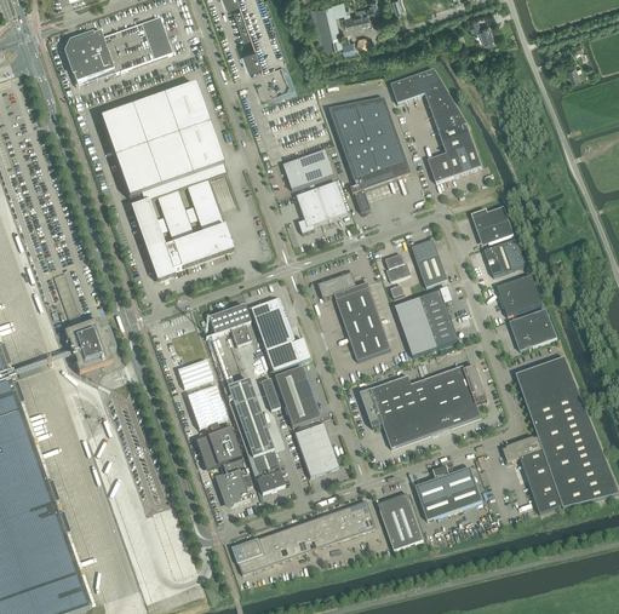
[(225,0),(227,3),(233,0),(239,0),(240,4),(233,6),(233,5),(231,6),(242,36),(244,36),(244,35),(250,33),(253,42),(242,47),(248,66),(253,63),(259,61),(262,67),(285,58),(285,57),(287,56),(268,0),(225,0)]
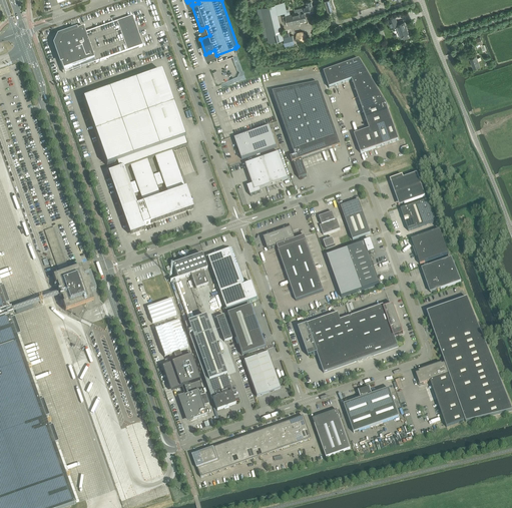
[(305,0),(306,2),(303,3),(293,5),(294,8),(290,9),(289,7),(286,7),(285,0),(275,0),(256,4),(261,23),(265,23),(268,37),(283,34),(284,40),(294,38),(292,30),(283,32),(277,10),(284,8),(285,10),(282,11),(284,19),(286,18),(287,20),(306,16),(305,9),(316,6),(315,0),(312,1),(312,0),(305,0)]
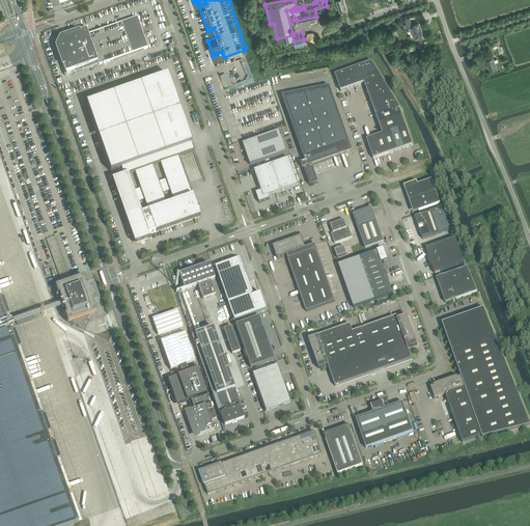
[(56,44),(64,67),(96,56),(98,60),(147,44),(136,12),(87,30),(85,24),(61,33),(58,38),(56,44)]
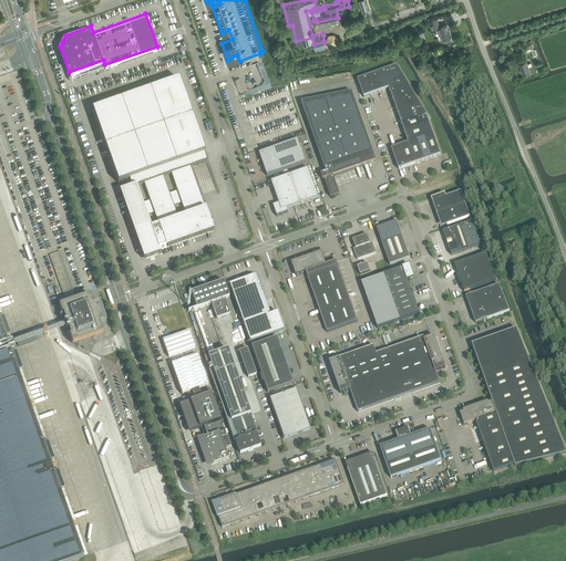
[(435,13),(428,17),(431,24),(436,22),(441,34),(444,33),(445,37),(446,38),(451,35),(449,32),(450,31),(449,27),(445,19),(444,19),(439,21),(435,13)]
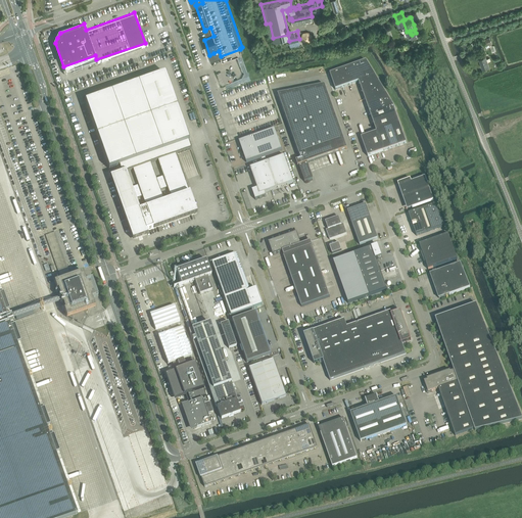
[(307,28),(302,29),(300,33),(301,35),(304,38),(310,37),(311,31),(307,28)]
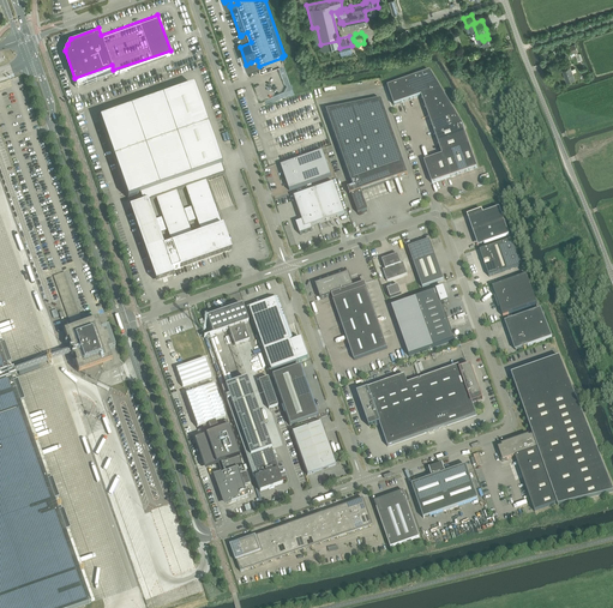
[(574,38),(568,41),(570,48),(569,48),(570,52),(575,49),(577,48),(576,46),(574,38)]
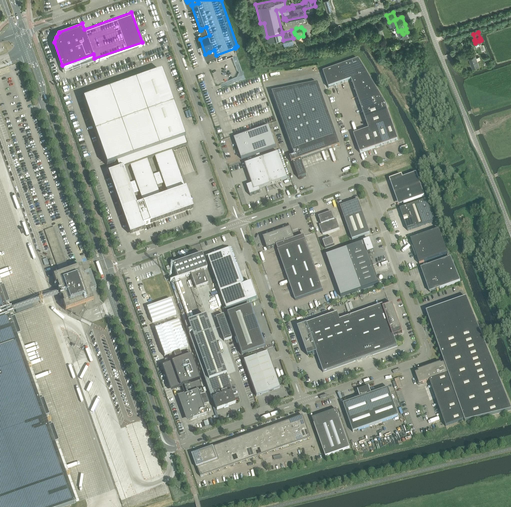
[(478,52),(476,53),(475,50),(467,53),(469,58),(471,63),(475,61),(479,60),(477,56),(479,55),(478,52)]
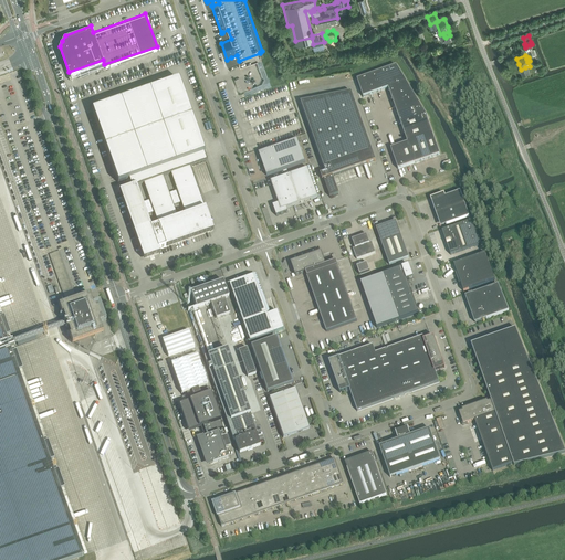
[(363,93),(387,84),(406,138),(389,144),(397,165),(439,150),(426,113),(427,113),(396,61),(356,75),(363,93)]
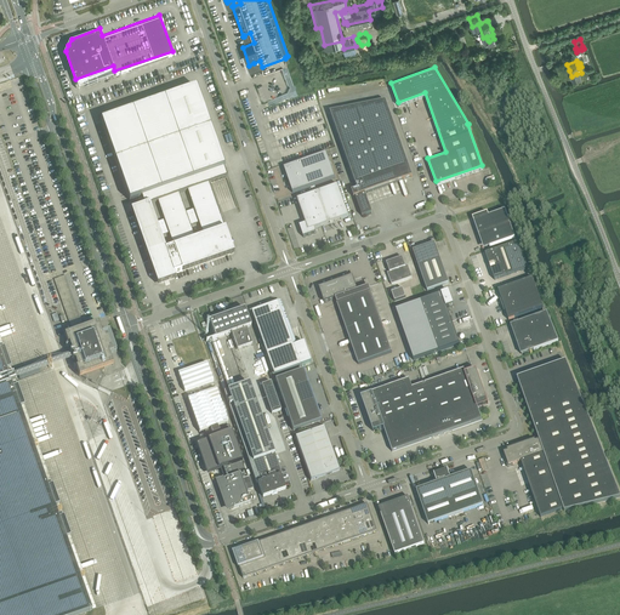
[(182,266),(233,248),(231,241),(226,228),(225,222),(223,223),(208,178),(226,171),(223,163),(195,81),(100,115),(129,195),(141,192),(143,200),(136,203),(131,204),(130,205),(148,255),(153,271),(157,279),(175,273),(174,268),(182,266)]
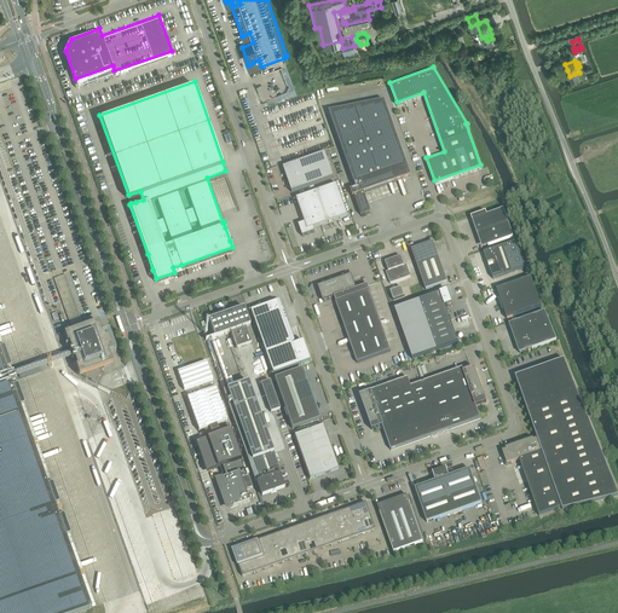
[(370,207),(363,188),(410,171),(383,96),(328,107),(356,184),(351,185),(359,210),(370,207)]
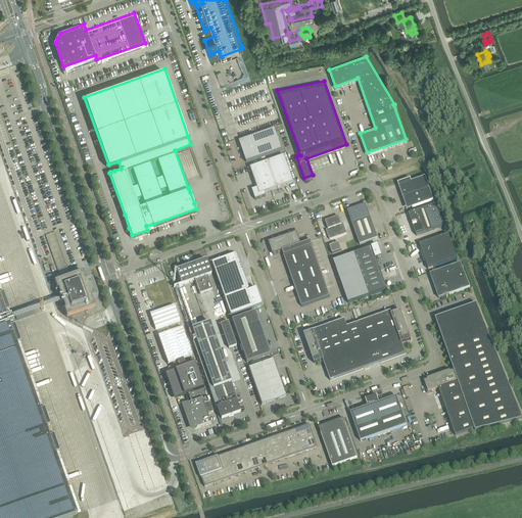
[(239,137),(238,137),(245,157),(245,158),(281,146),(274,125),(239,137)]
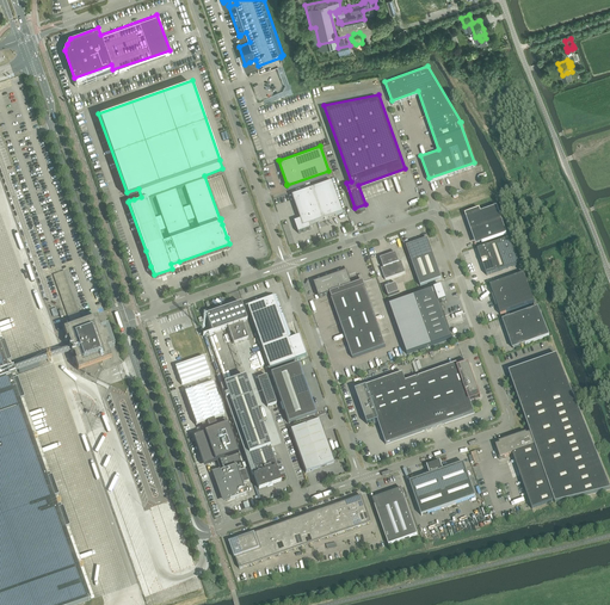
[(310,224),(308,220),(343,208),(332,177),(291,191),(300,215),(294,217),(294,218),(295,218),(297,227),(297,228),(310,224)]
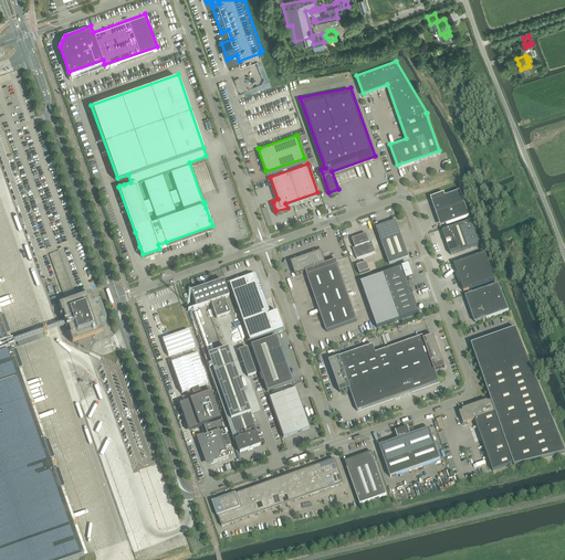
[(443,188),(429,193),(436,209),(441,208),(446,220),(468,212),(459,187),(445,191),(443,188)]
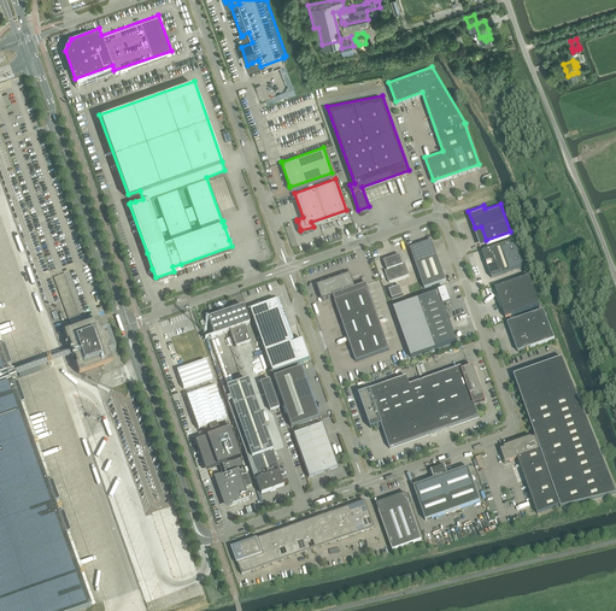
[(491,272),(523,262),(514,235),(481,247),(491,272)]
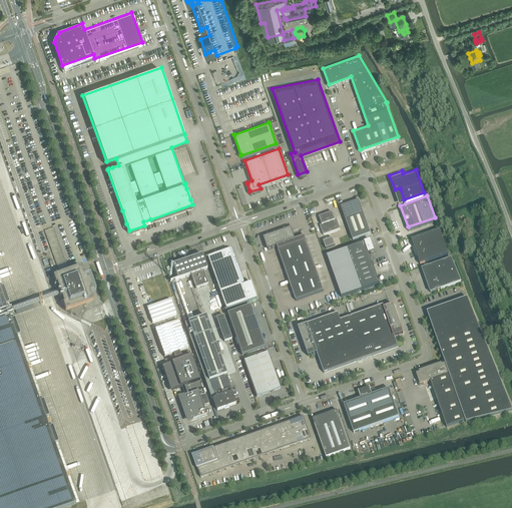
[(352,236),(370,229),(358,196),(340,202),(352,236)]
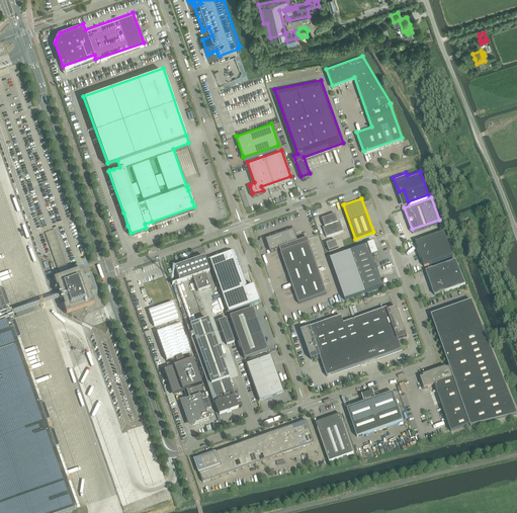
[(324,223),(322,224),(326,233),(343,227),(339,218),(337,218),(335,210),(321,215),(324,223)]
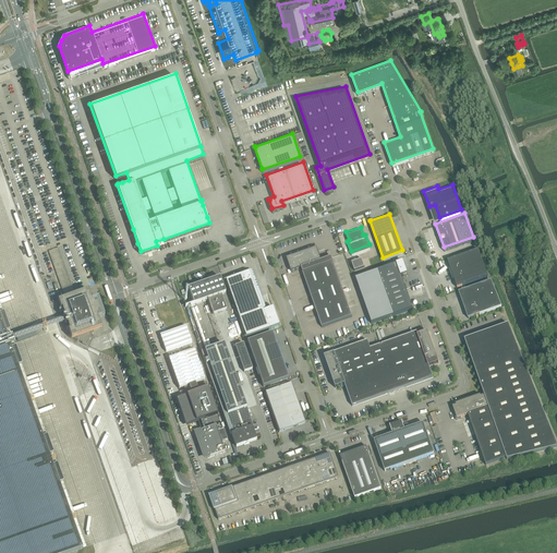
[(63,290),(73,287),(58,243),(48,247),(63,290)]
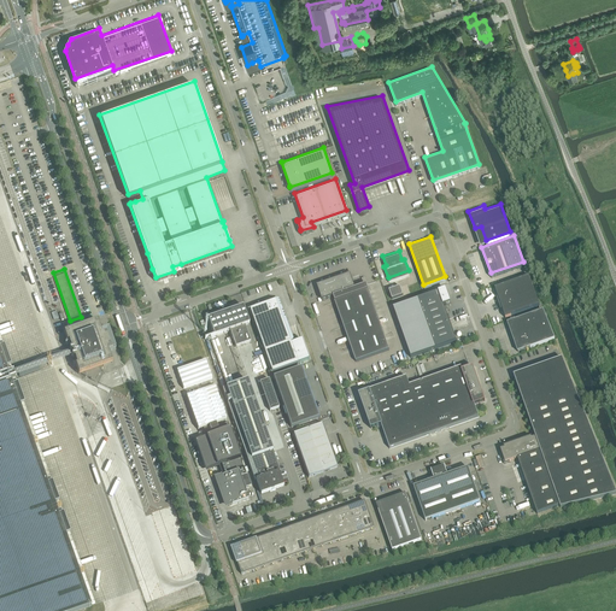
[(388,345),(367,285),(368,285),(365,280),(355,283),(350,269),(316,281),(321,295),(333,292),(334,297),(355,357),(388,345)]
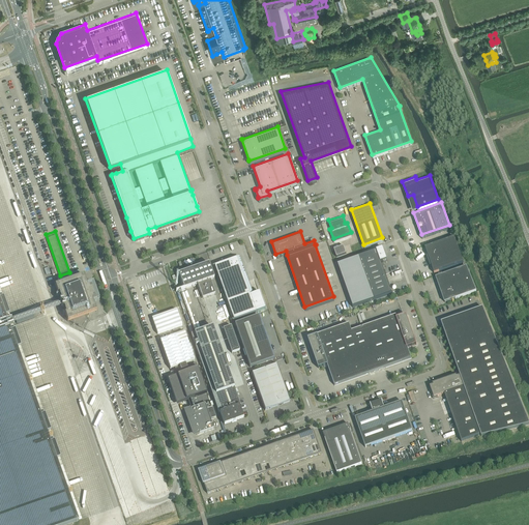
[(428,252),(425,253),(429,260),(430,260),(433,268),(463,258),(453,233),(423,243),(428,252)]
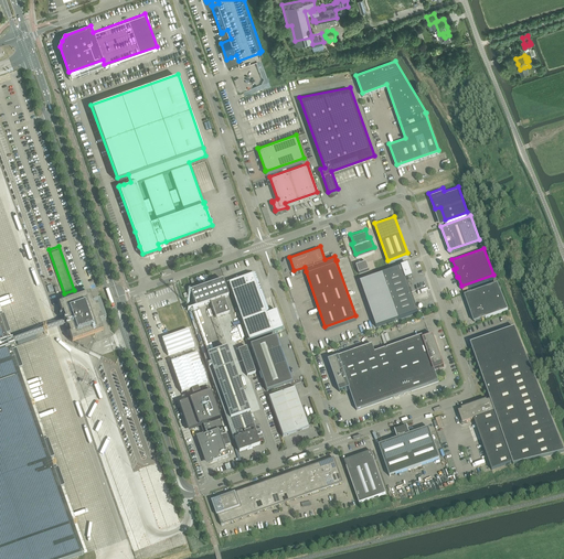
[(365,257),(355,261),(355,262),(358,269),(369,266),(365,257)]
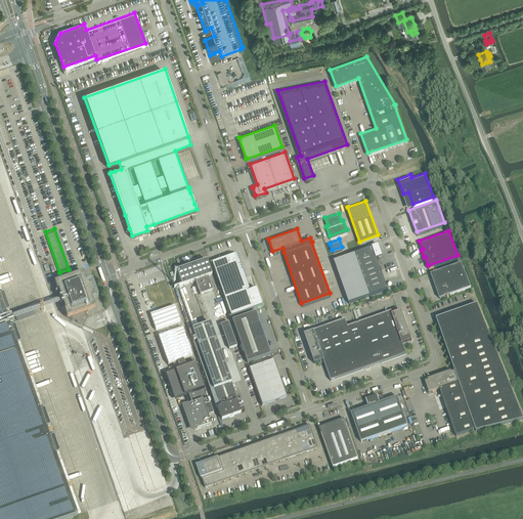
[(354,250),(333,257),(348,300),(368,292),(387,286),(376,255),(382,253),(378,242),(372,244),(354,250)]
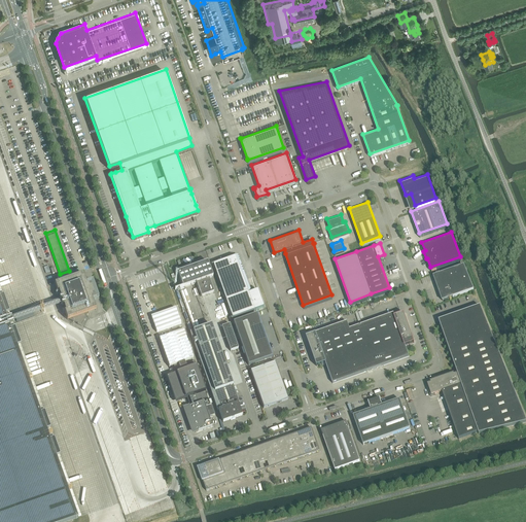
[(215,258),(212,259),(232,314),(254,306),(263,303),(256,285),(250,288),(237,251),(235,252),(222,256),(215,259),(215,258)]
